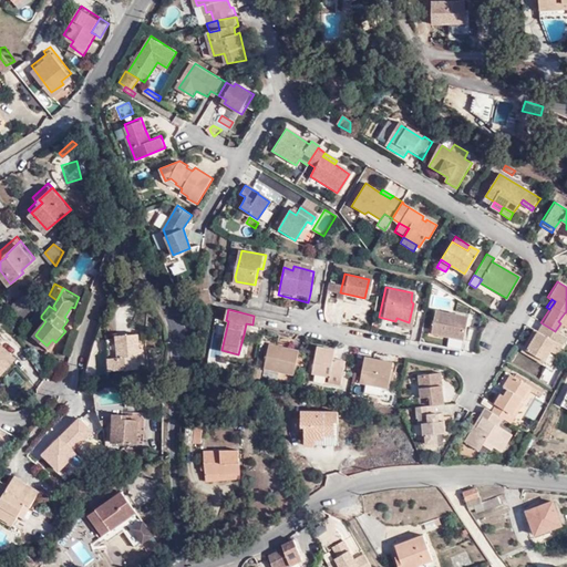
[(428,332),(459,340),(464,319),(432,310),(428,332)]
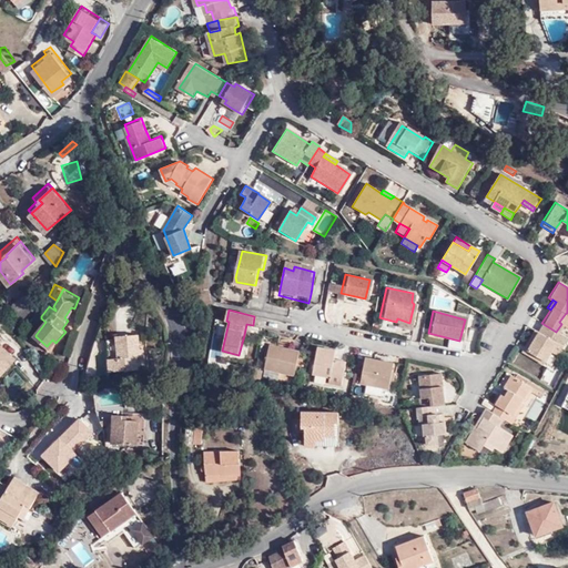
[(565,337),(556,332),(541,323),(525,350),(533,356),(533,358),(540,364),(548,352),(554,343),(559,346),(565,337)]
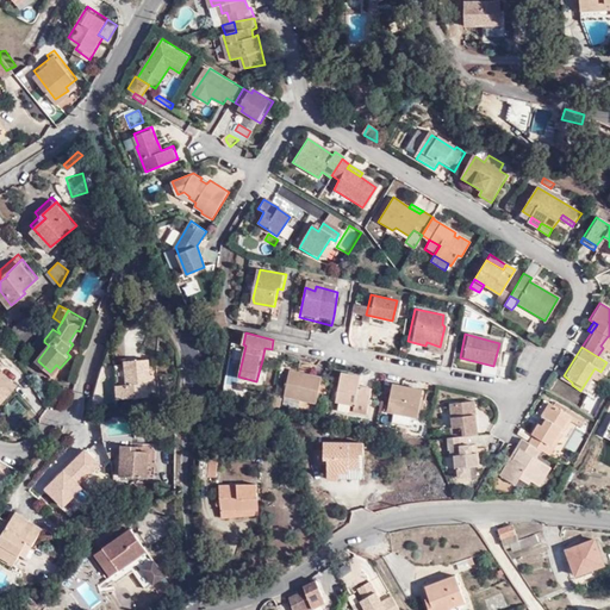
[(269,361),(272,349),(265,348),(262,360),(269,361)]
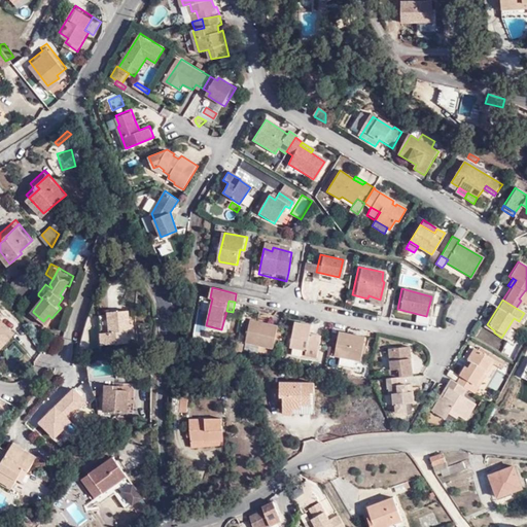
[(109,332),(102,332),(102,344),(128,343),(128,334),(130,334),(130,312),(110,312),(109,314),(109,315),(109,332)]
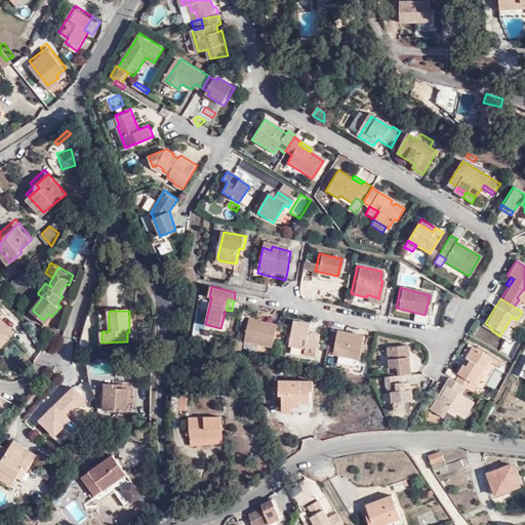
[(101,314),(102,331),(109,331),(109,314),(109,313),(101,314)]
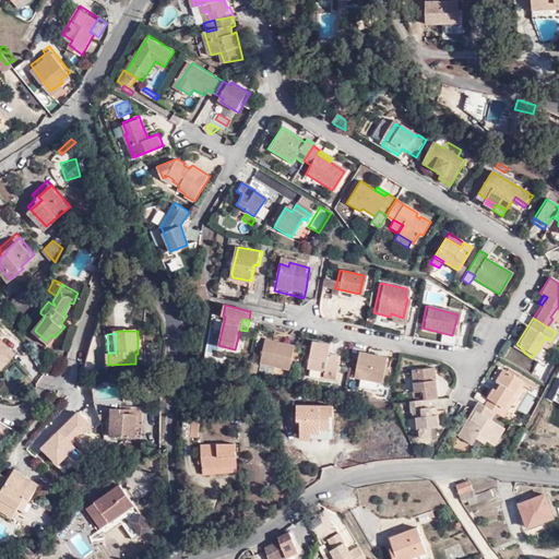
[(0,334),(0,365),(3,368),(18,349),(1,335),(0,334)]
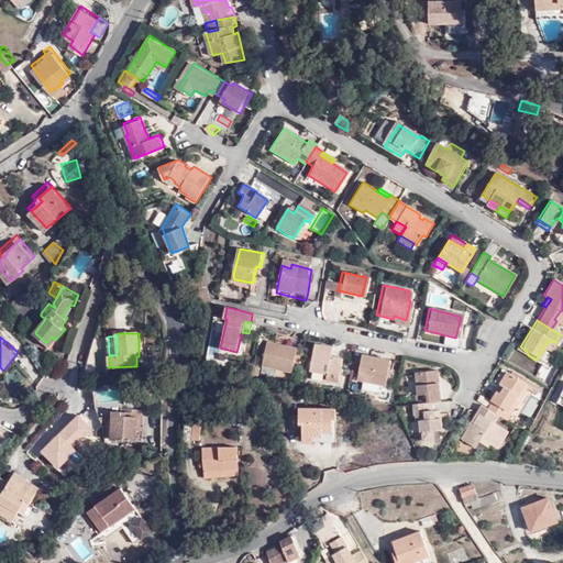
[(549,352),(554,343),(549,340),(543,349),(549,352)]
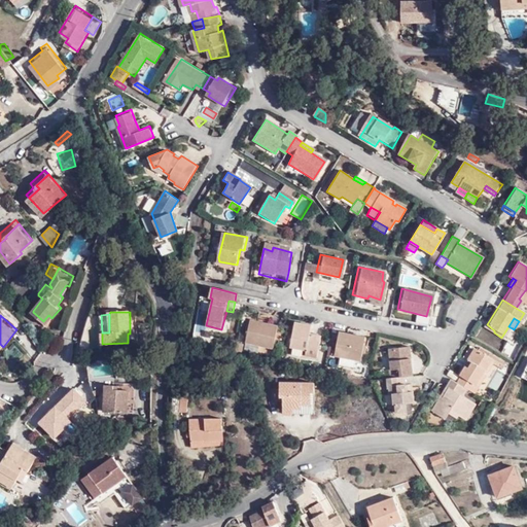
[(276,324),(249,319),(245,342),(272,347),(276,324)]
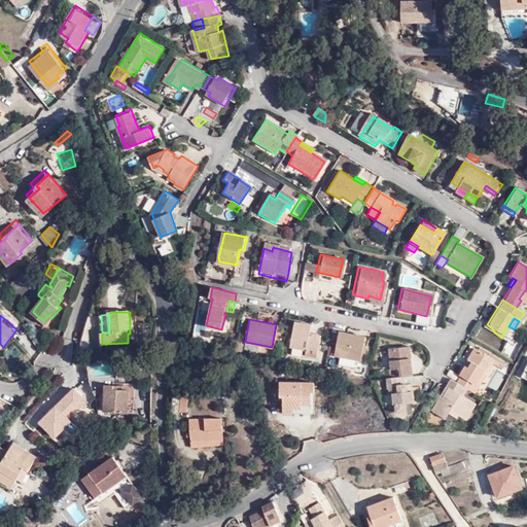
[(304,349),(303,355),(314,357),(318,336),(319,336),(308,334),(309,325),(292,322),(288,346),(304,349)]
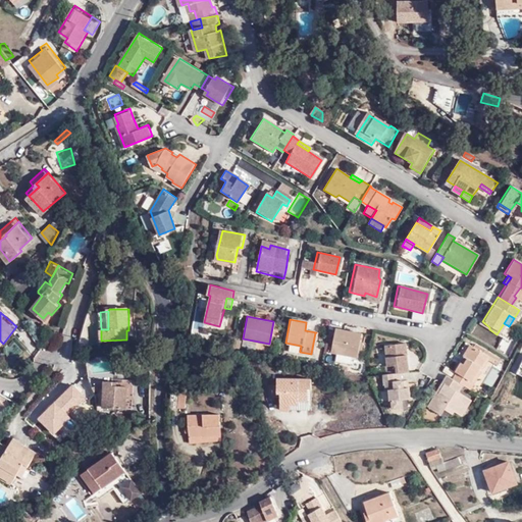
[(360,334),(334,328),(329,352),(355,357),(360,334)]
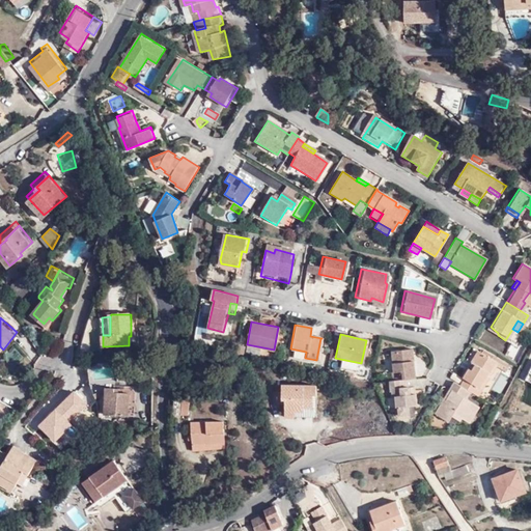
[(289,355),(305,358),(306,352),(290,348),(289,355)]
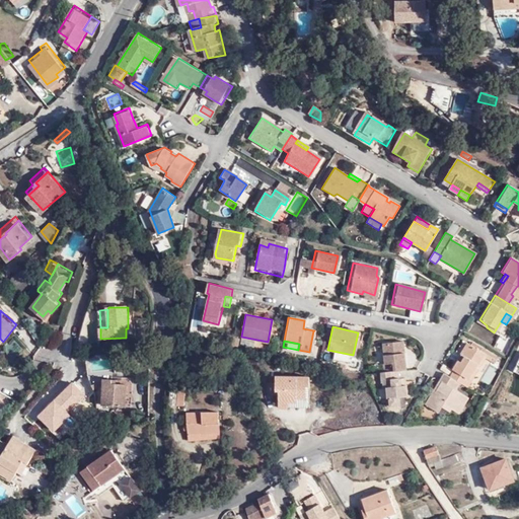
[(449,371),(446,375),(455,381),(463,386),(473,369),(471,366),(480,352),(463,342),(456,355),(459,357),(456,360),(452,358),(445,369),(449,371)]
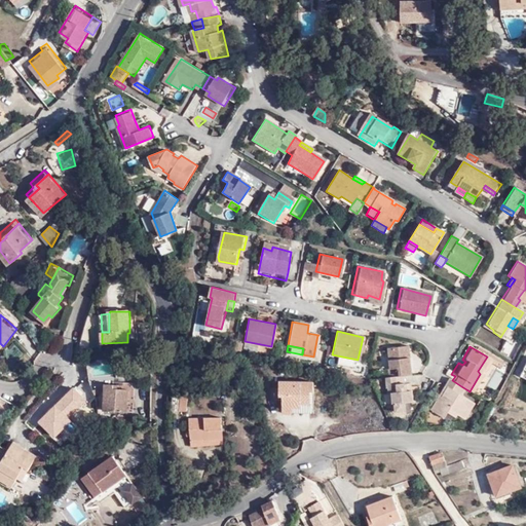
[(393,370),(395,375),(410,374),(409,360),(405,360),(405,357),(408,357),(407,347),(386,348),(388,370),(393,370)]
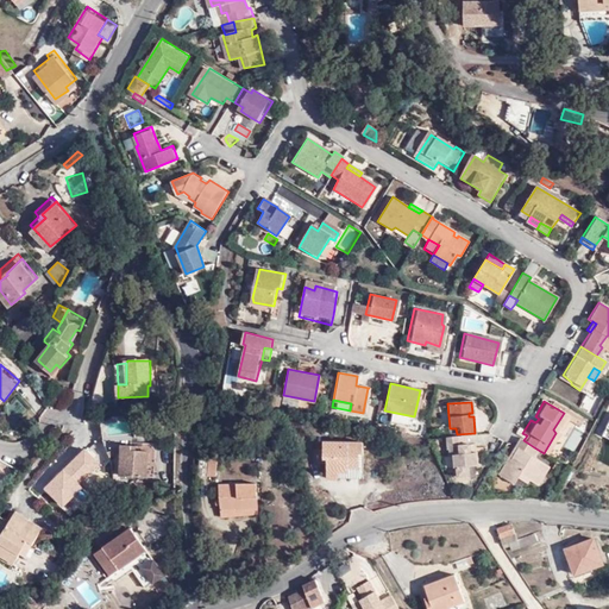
[(608,426),(604,424),(596,443),(608,447),(608,426)]
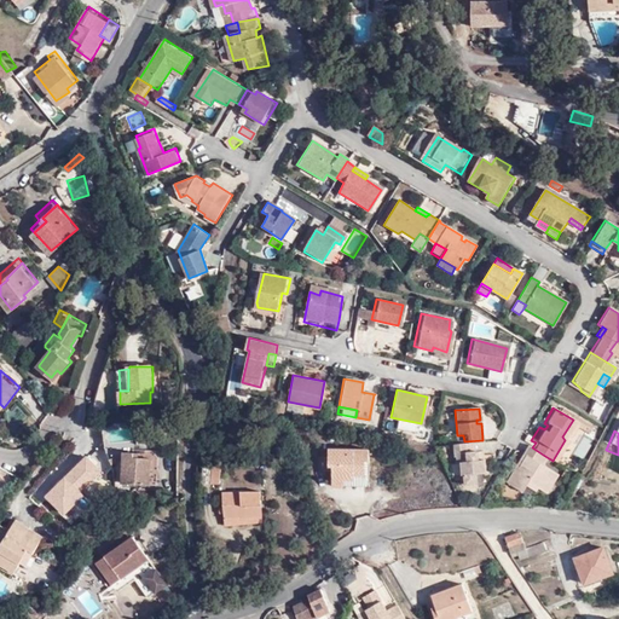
[(482,440),(464,441),(457,441),(458,445),(455,446),(456,464),(460,463),(461,475),(463,475),(464,485),(475,484),(475,474),(486,473),(486,461),(482,461),(476,461),(476,452),(482,452),(482,440)]
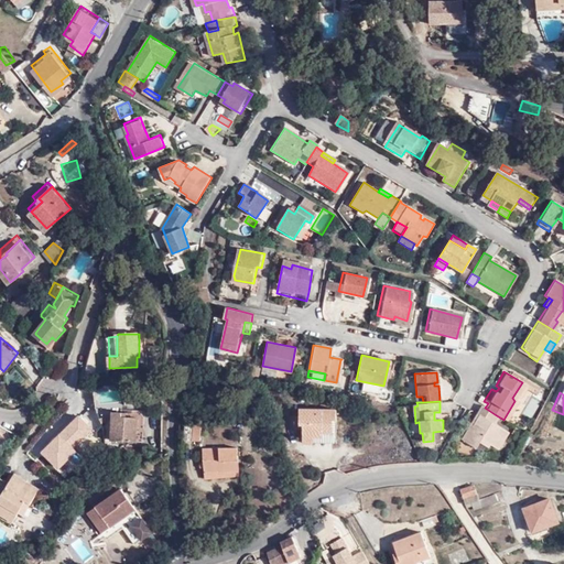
[(485,408),(479,405),(473,414),(475,415),(469,425),(468,424),(459,440),(474,448),(477,443),(485,447),(487,444),(495,449),(505,432),(490,423),(495,414),(485,408)]
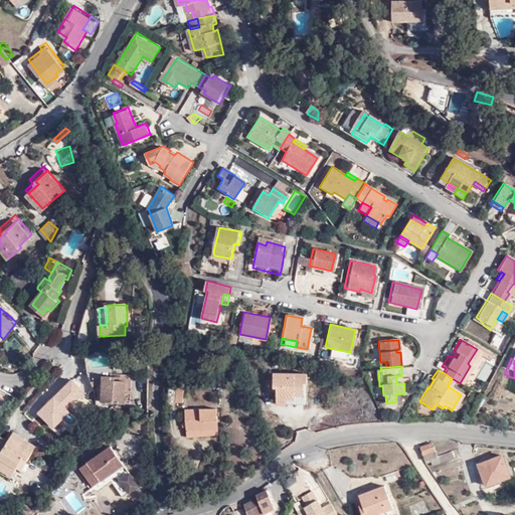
[(275,372),(275,387),(279,388),(279,398),(296,399),(296,394),(305,394),(305,383),(309,383),(309,373),(275,372)]
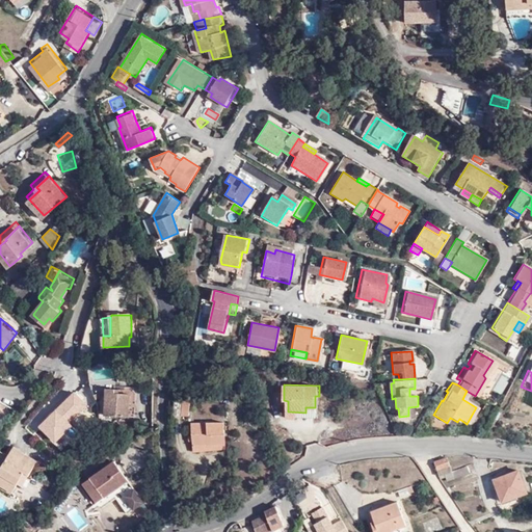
[(117,386),(109,386),(108,411),(130,413),(132,391),(117,391),(117,386)]
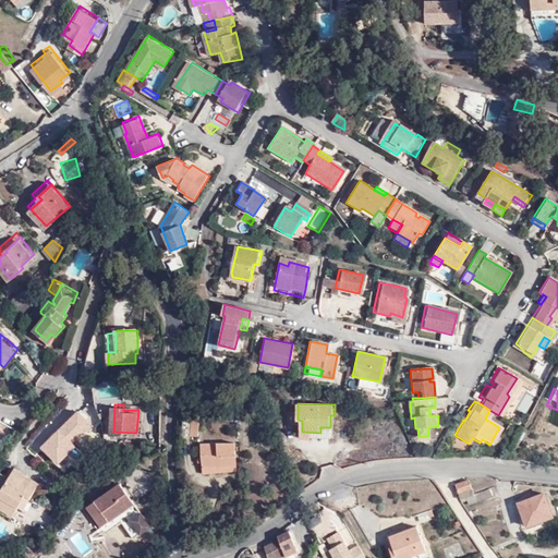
[(196,420),(181,421),(182,435),(197,435),(196,420)]
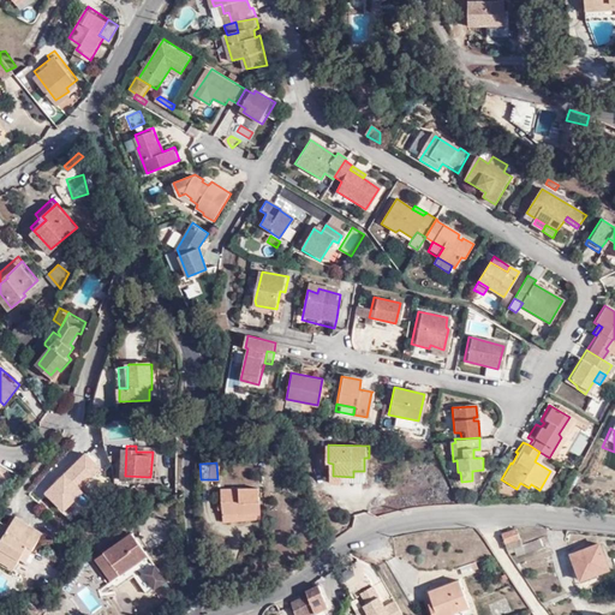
[(222,503),(261,503),(261,489),(222,489),(222,503)]
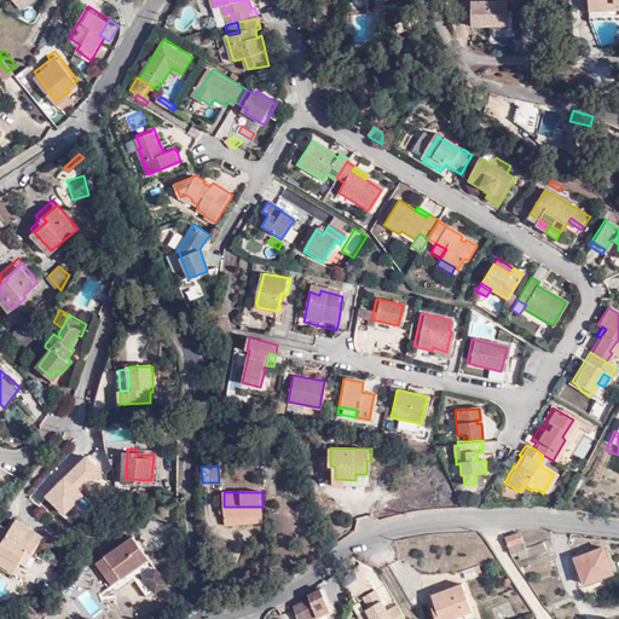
[(262,519),(262,507),(224,507),(224,516),(243,518),(243,519),(262,519)]
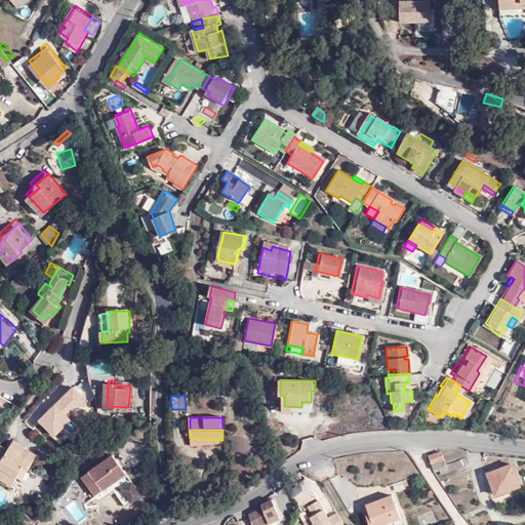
[(17,440),(14,444),(37,458),(40,454),(17,440)]
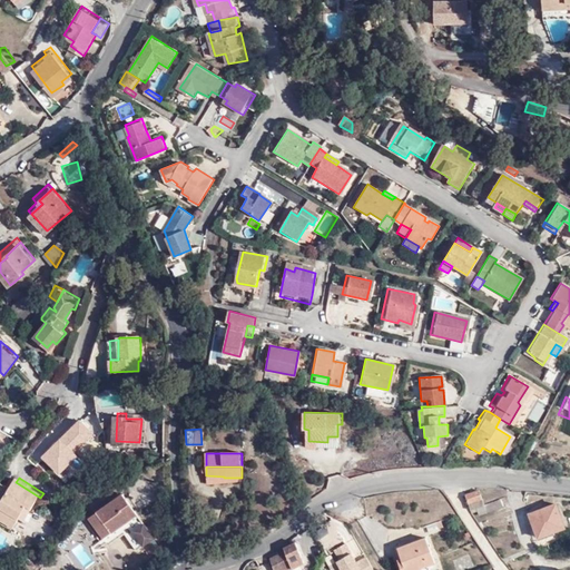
[(40,498),(16,482),(0,503),(0,516),(15,527),(20,517),(28,505),(33,509),(40,498)]
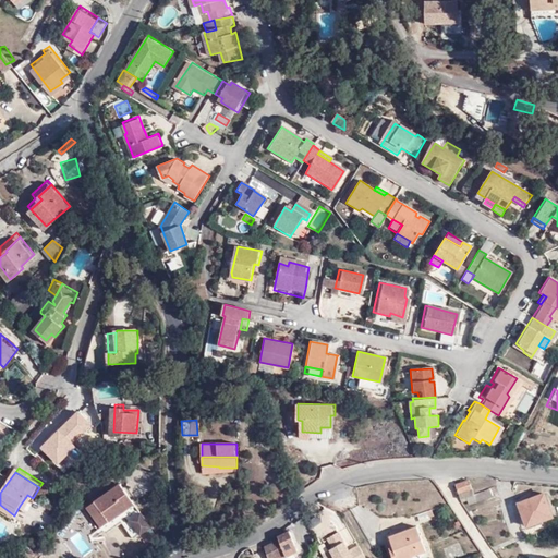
[(458,486),(463,499),(469,498),(471,505),(495,496),(492,488),(475,495),(470,482),(458,486)]
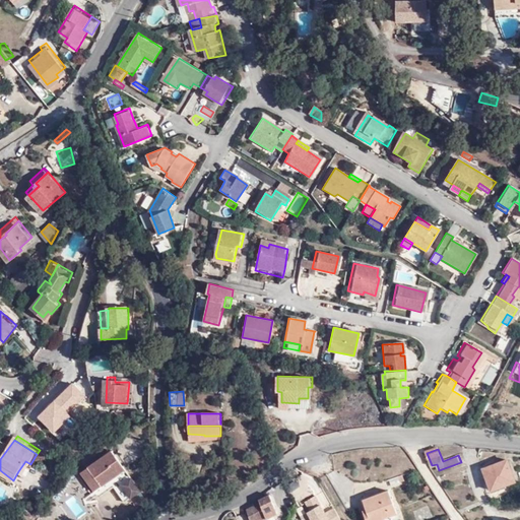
[(84,474),(98,493),(128,469),(115,451),(84,474)]
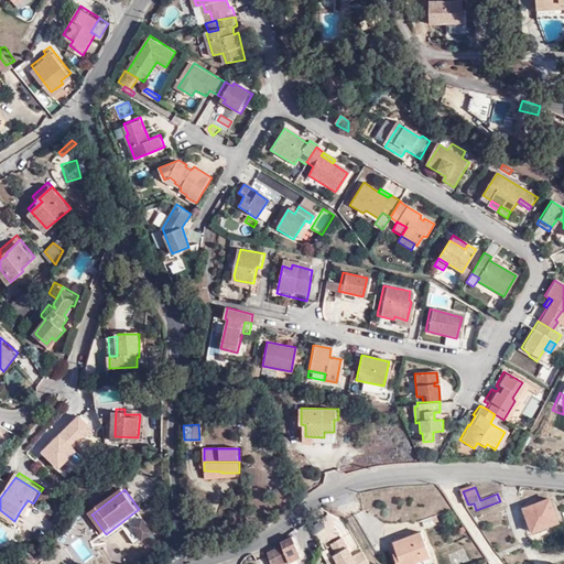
[(524,508),(533,529),(559,520),(550,499),(524,508)]
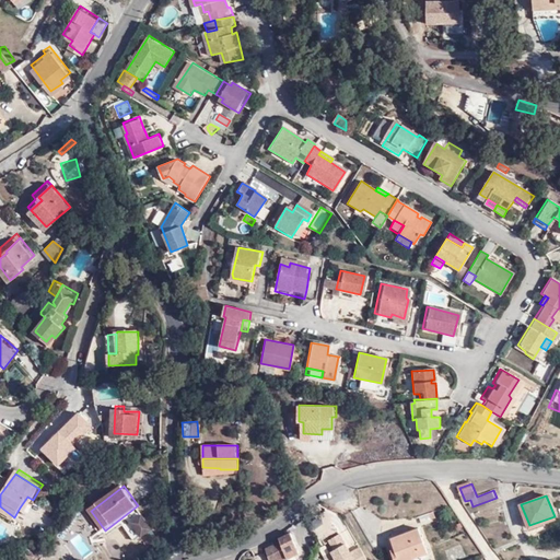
[(25,511),(33,500),(27,497),(20,508),(25,511)]
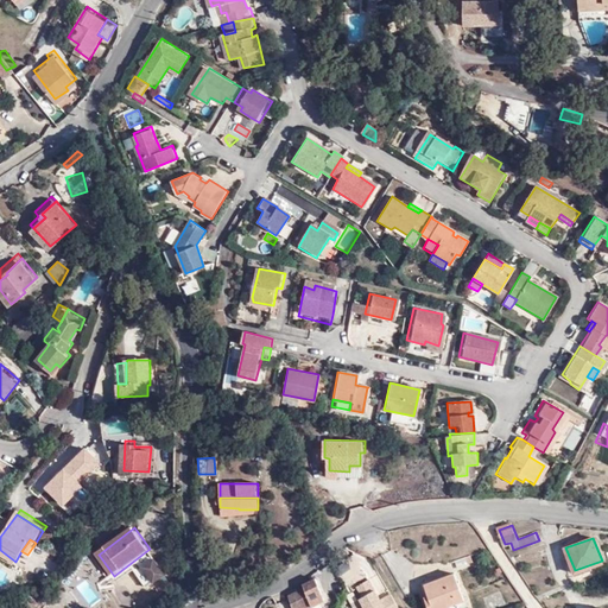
[(156,556),(150,549),(114,576),(120,584),(144,565),(156,582),(168,572),(156,556)]
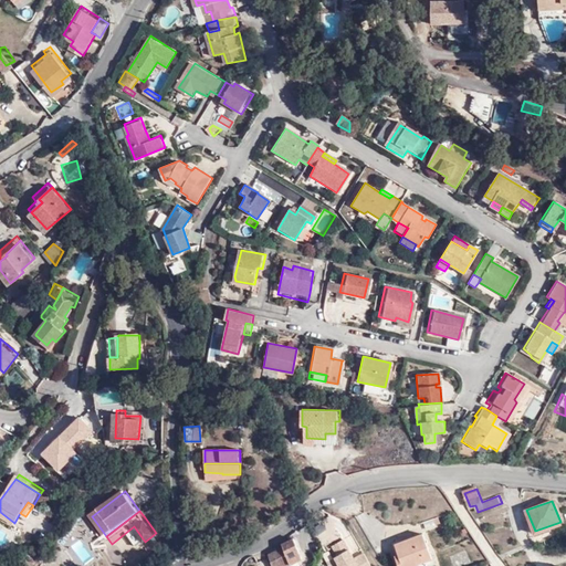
[(429,536),(398,546),(404,565),(423,565),(438,562),(429,536)]
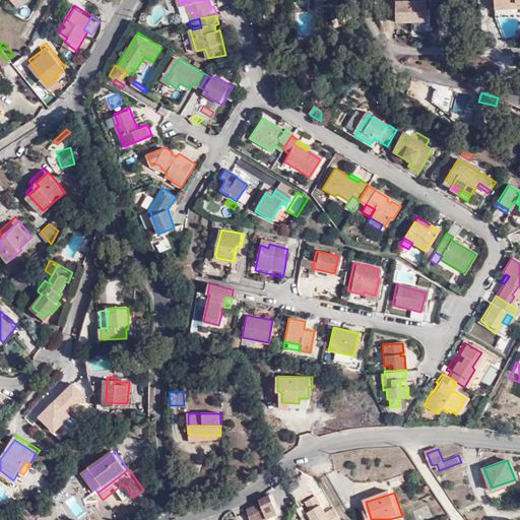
[(344,519),(337,507),(329,512),(319,495),(308,502),(313,511),(310,512),(315,519),(344,519)]
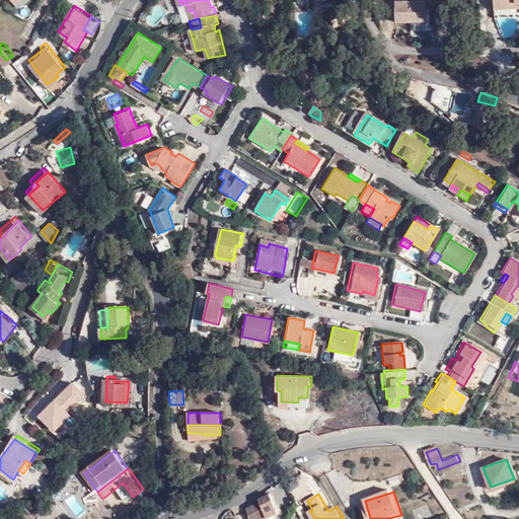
[(252,518),(267,518),(268,518),(265,512),(277,506),(272,496),(260,502),(260,505),(249,510),(252,518)]
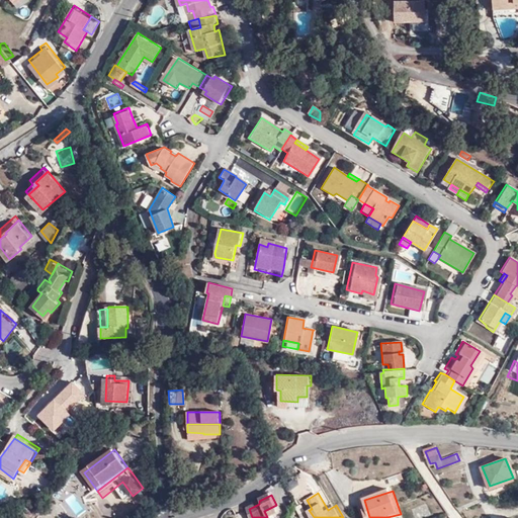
[(278,512),(276,505),(264,511),(267,517),(278,512)]
